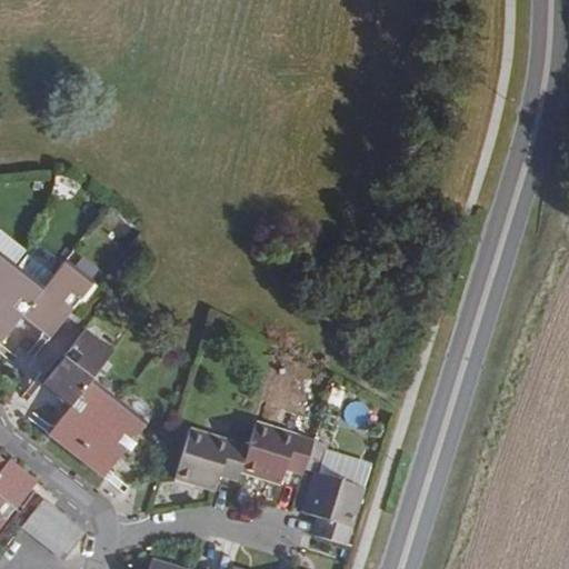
[(0,231),(0,253),(15,266),(26,251),(0,231)]
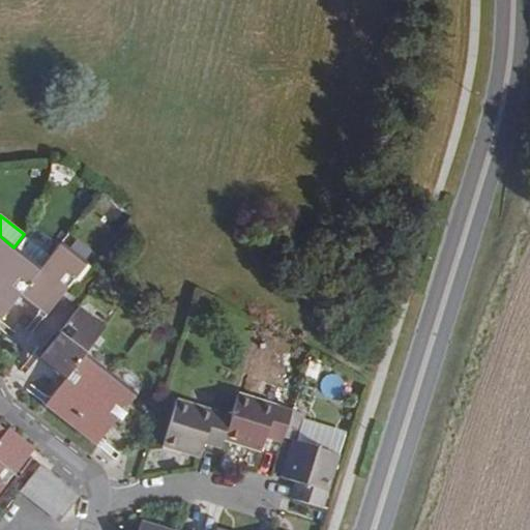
[(13,247),(0,236),(0,319),(21,293),(47,315),(67,289),(87,264),(60,243),(40,269),(13,247)]
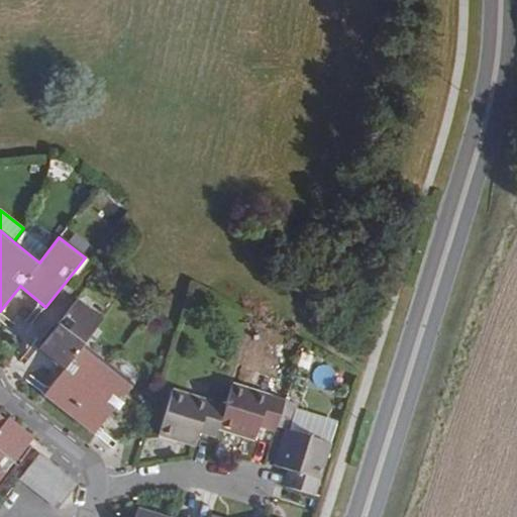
[(102,320),(77,301),(62,319),(37,349),(64,370),(43,395),(93,434),(132,385),(83,345),(102,320)]
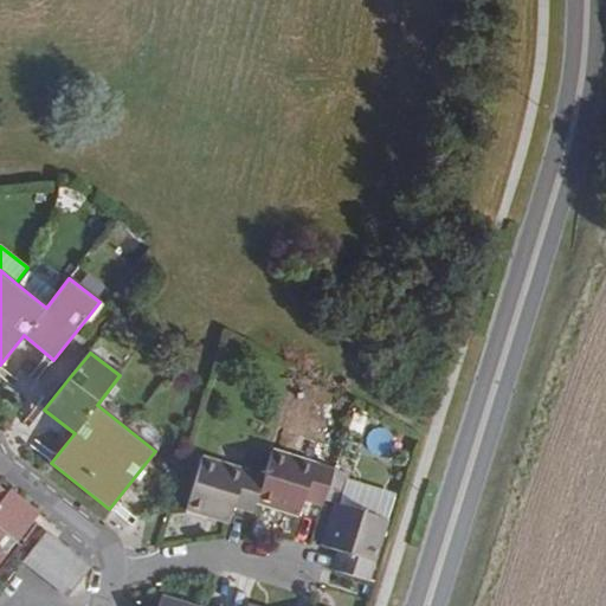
[(204,456),(187,509),(229,522),(234,507),(253,513),(257,502),(297,515),(302,500),(322,505),(324,500),(331,476),(334,469),(275,449),(265,476),(204,456)]
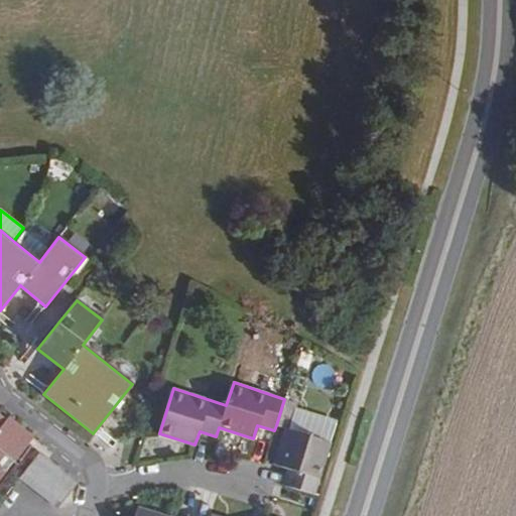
[(285,428),(289,429),(295,409),(282,405),(276,425),(285,428)]
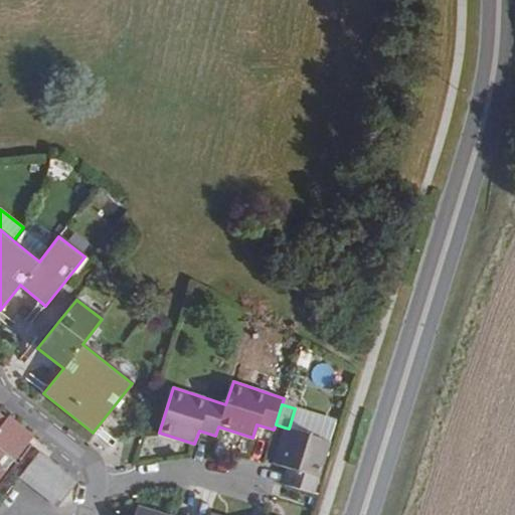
[(0,476),(31,437),(0,411),(0,476)]
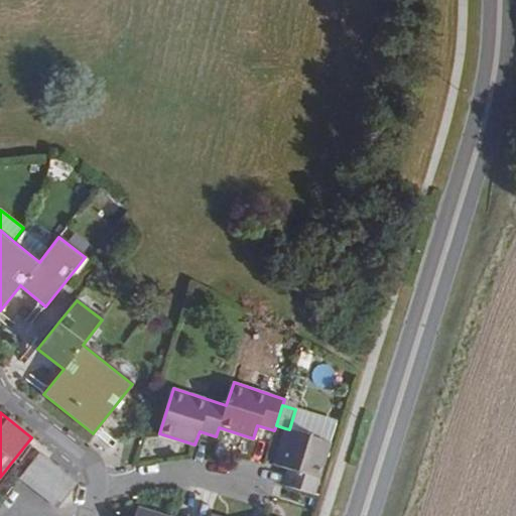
[(297,432),(331,442),(337,423),(303,413),(297,432)]
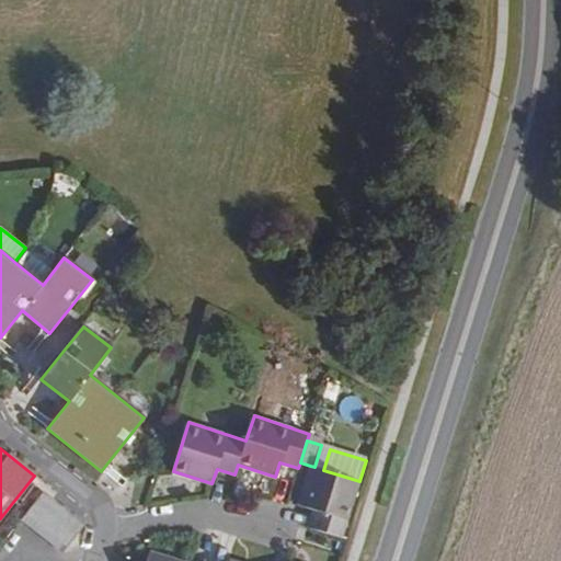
[(315,467),(310,466),(299,504),(313,508),(308,527),(342,538),(359,481),(323,470),(315,467)]
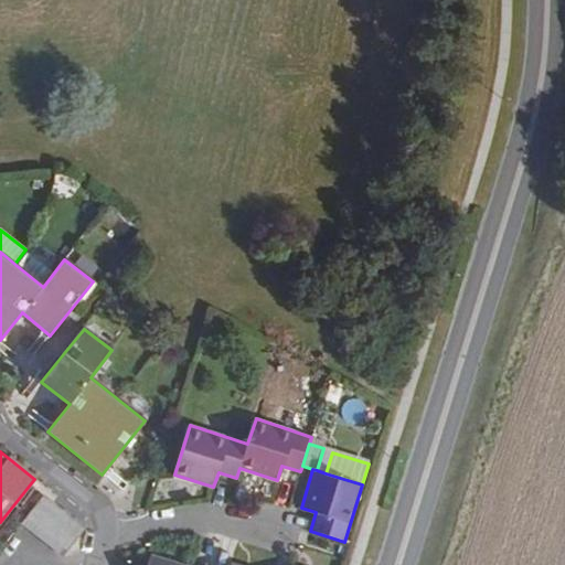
[(43,496),(21,525),(64,556),(85,529),(43,496)]
